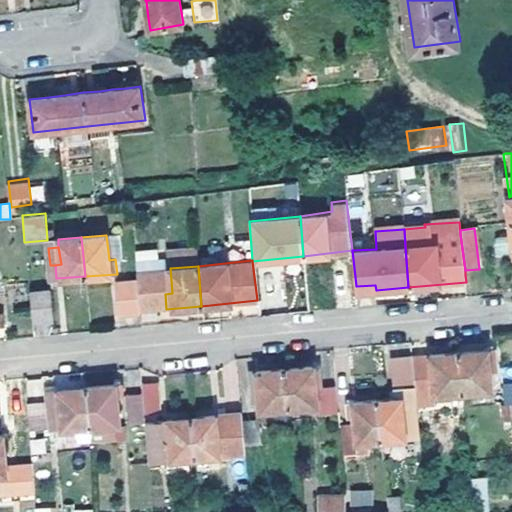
[(124,312),(139,310),(136,285),(122,288),(124,312)]
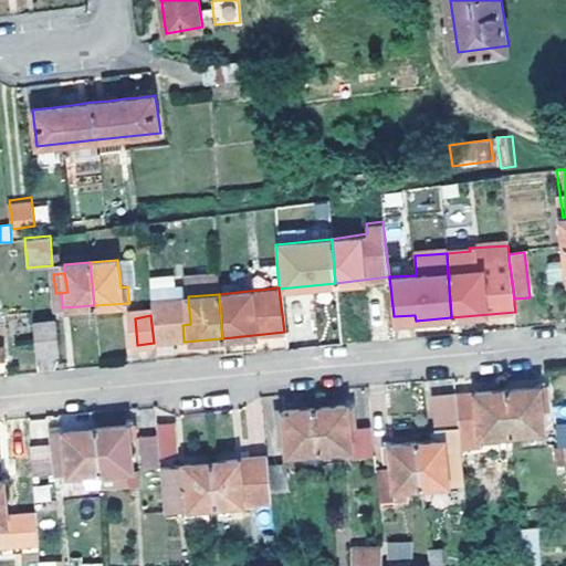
[(33,323),(37,358),(56,356),(53,321),(33,323)]
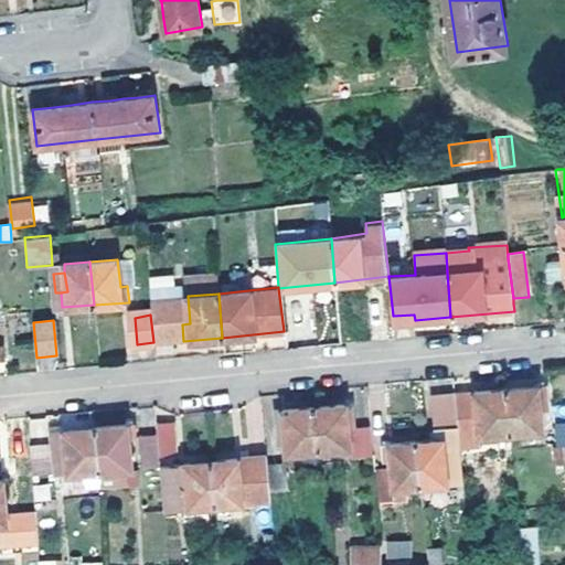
[(507,388),(511,430),(543,429),(541,412),(550,411),(548,404),(546,385),(507,388)]
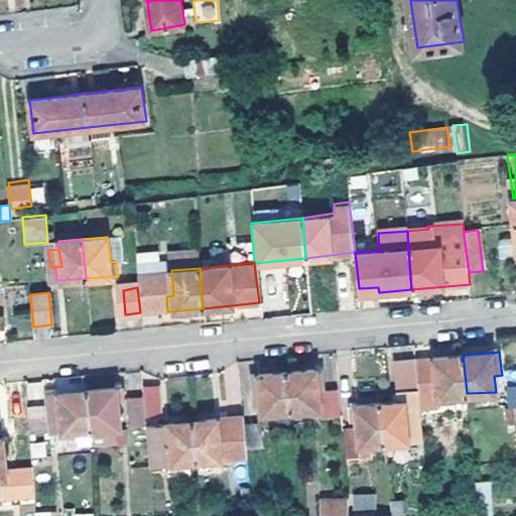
[(463,355),(418,358),(421,390),(422,400),(423,407),(426,406),(436,405),(436,396),(467,393),(463,355)]
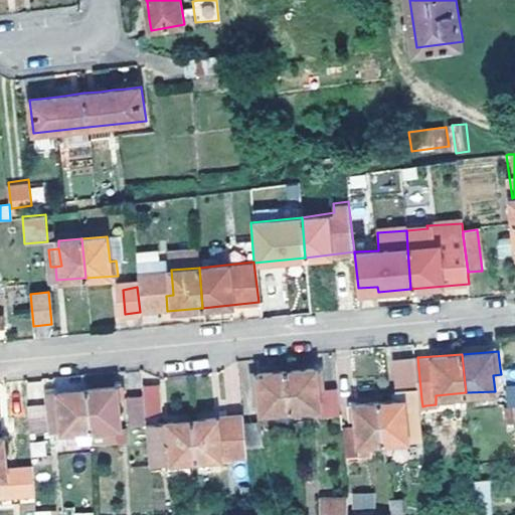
[(355,420),(359,445),(385,443),(406,442),(404,416),(412,415),(410,400),(421,399),(420,389),(417,357),(394,360),(397,401),(381,402),(348,405),(349,421),(355,420)]
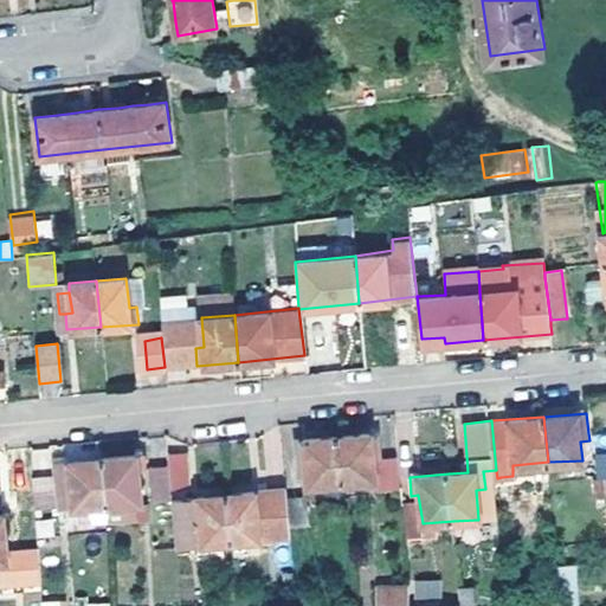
[(378,490),(400,488),(397,455),(382,456),(380,432),(295,439),(297,478),(305,477),(305,484),(373,479),(376,476),(378,490)]
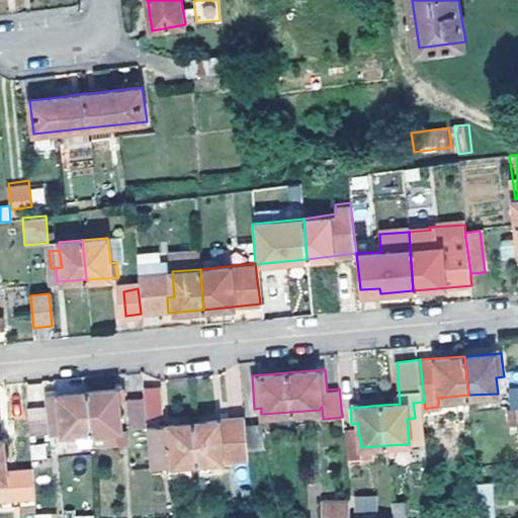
[(161,386),(144,389),(145,399),(147,419),(163,417),(161,386)]
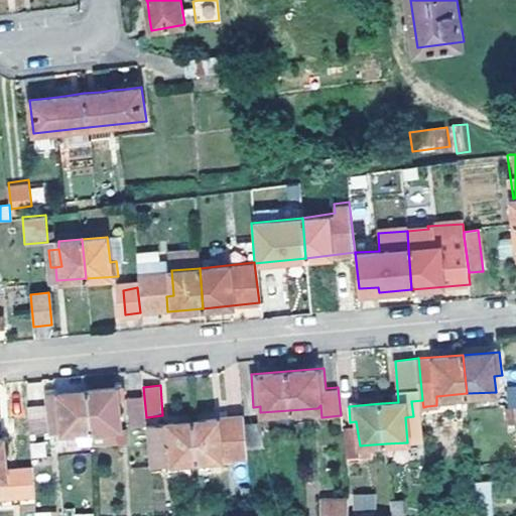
[(509,405),(510,422),(515,421),(515,386),(507,387),(509,405)]
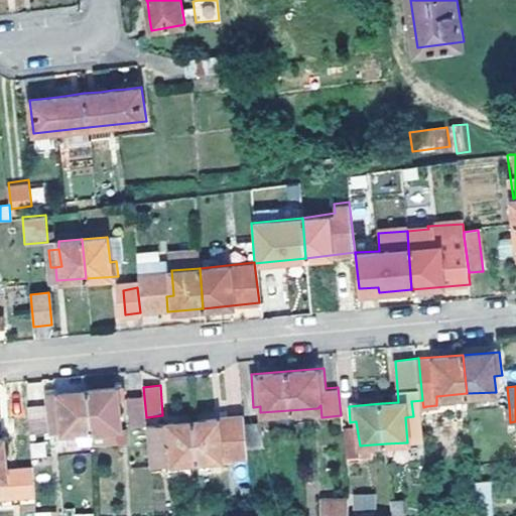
[(29,407),(32,433),(52,430),(55,433),(91,431),(92,440),(117,438),(116,428),(120,427),(119,402),(126,402),(124,387),(87,390),(49,394),(49,406),(29,407)]
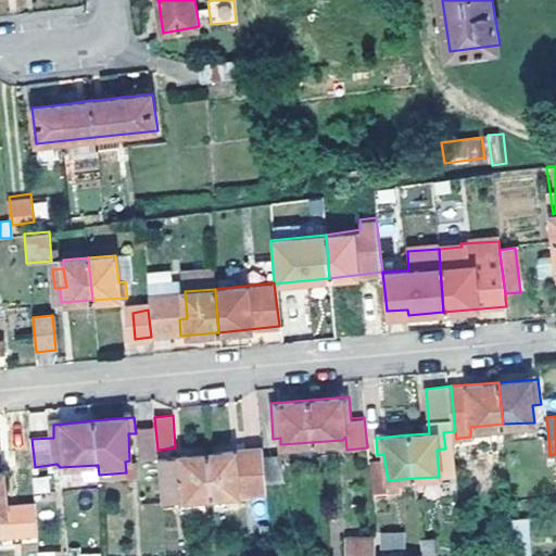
[(142,460),(158,459),(158,458),(158,450),(155,428),(140,430),(142,460)]
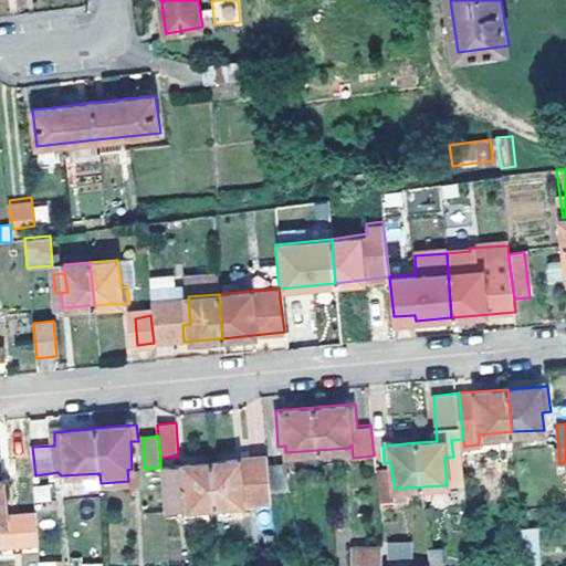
[(217,505),(268,501),(268,492),(266,465),(265,458),(212,462),(217,505)]
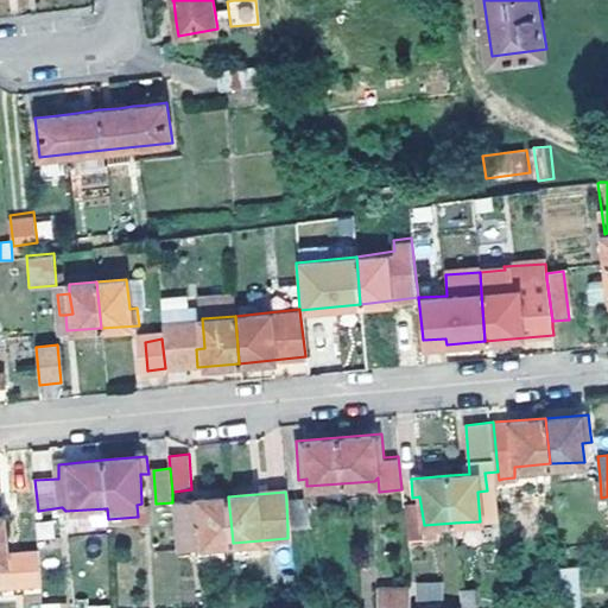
[(233,543),(228,496),(172,501),(172,502),(177,546),(233,543)]
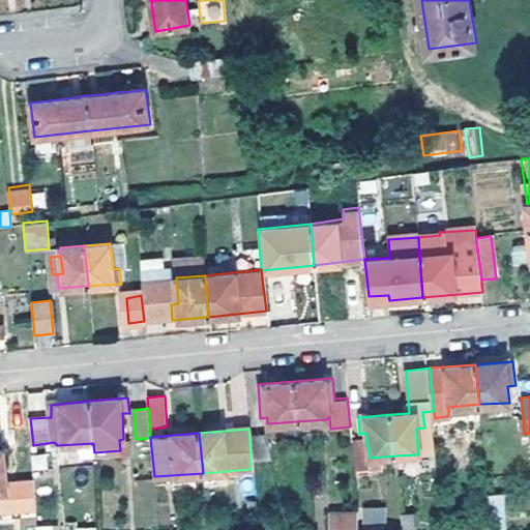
[(249,436),(251,461),(267,459),(265,435),(249,436)]
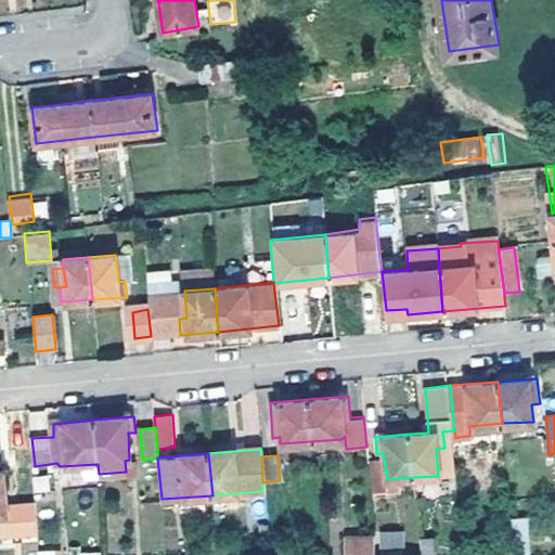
[(0,513),(5,514),(4,492),(12,490),(10,470),(0,472),(0,513)]
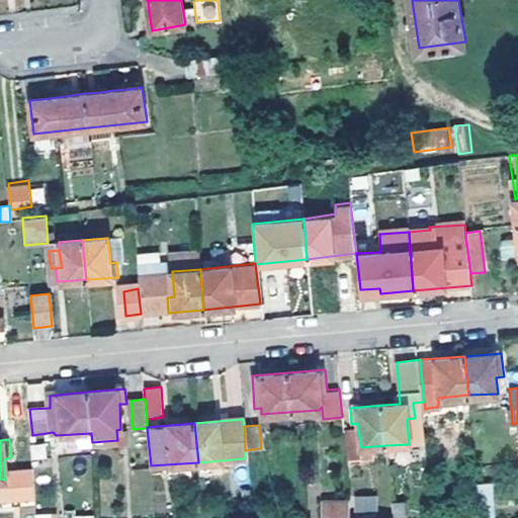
[(345,449),(348,479),(363,478),(361,447),(345,449)]
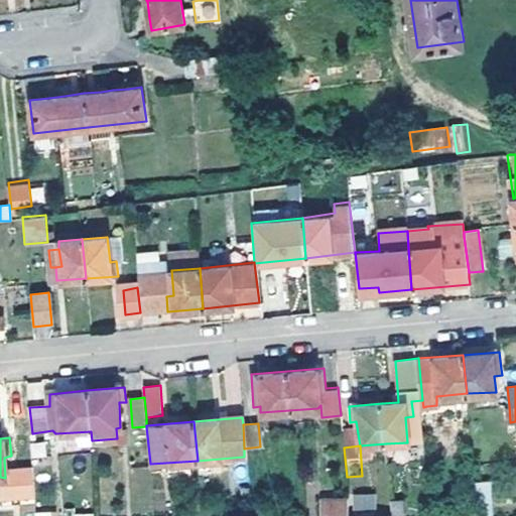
[(477,515),(492,515),(489,482),(475,483),(477,515)]
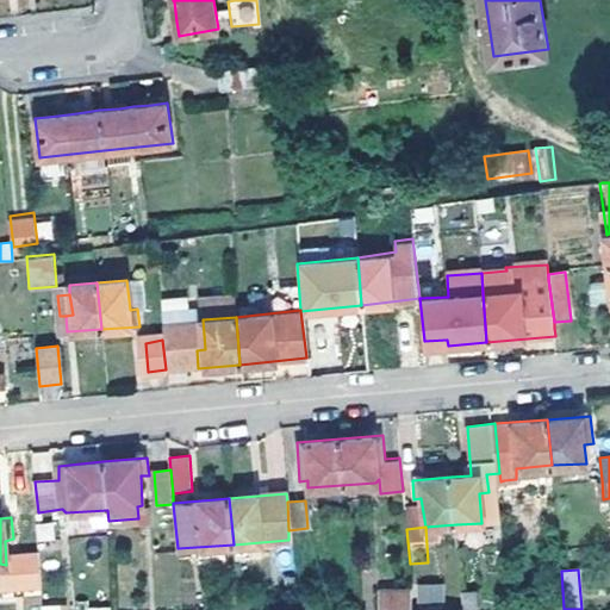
[(446,582),(423,582),(423,599),(446,599),(446,582)]
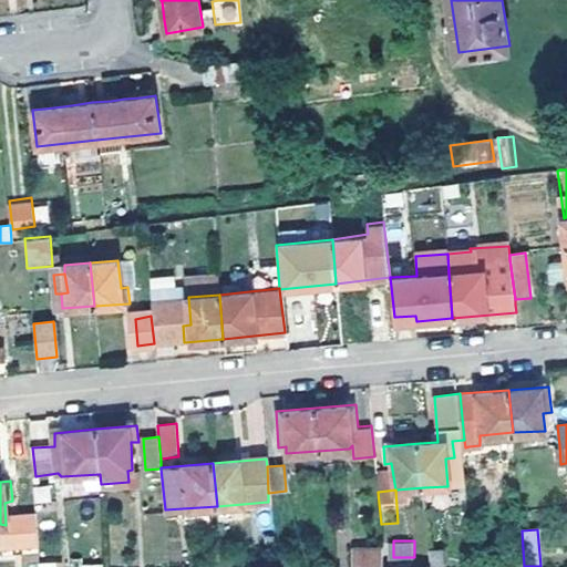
[(381,566),(383,545),(350,545),(350,566),(381,566)]
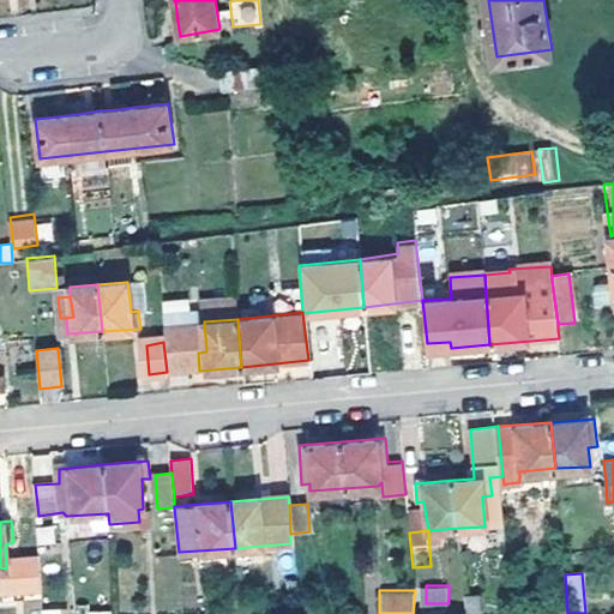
[(479,591),(464,591),(465,613),(479,612),(479,591)]
